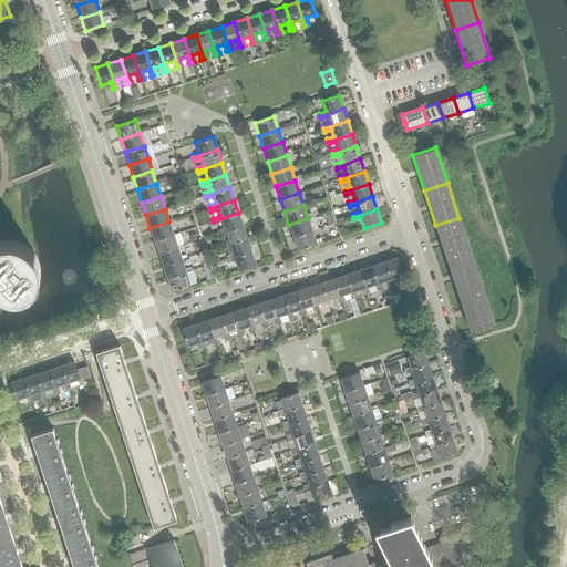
[(218,234),(243,226),(238,213),(214,222),(215,224),(222,222),(224,228),(217,230),(218,234)]
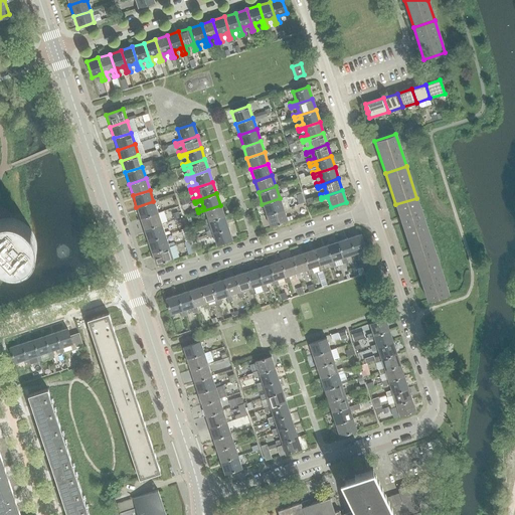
[(283,209),(280,198),(262,204),(266,215),(283,209)]
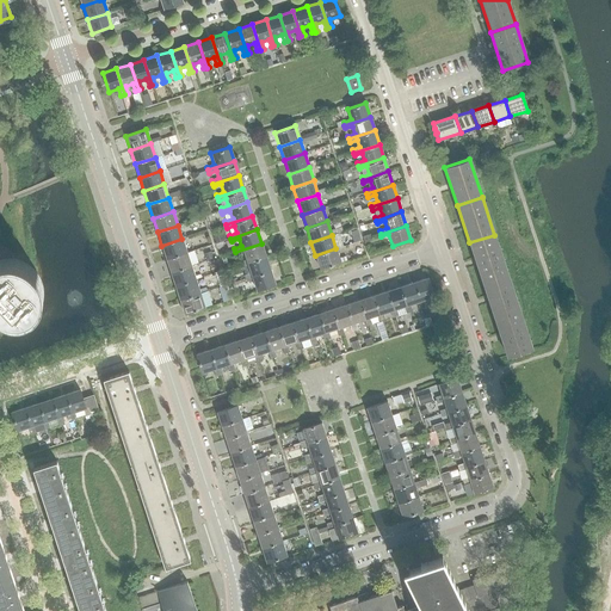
[(507,272),(494,235),(469,242),(482,281),(507,272)]
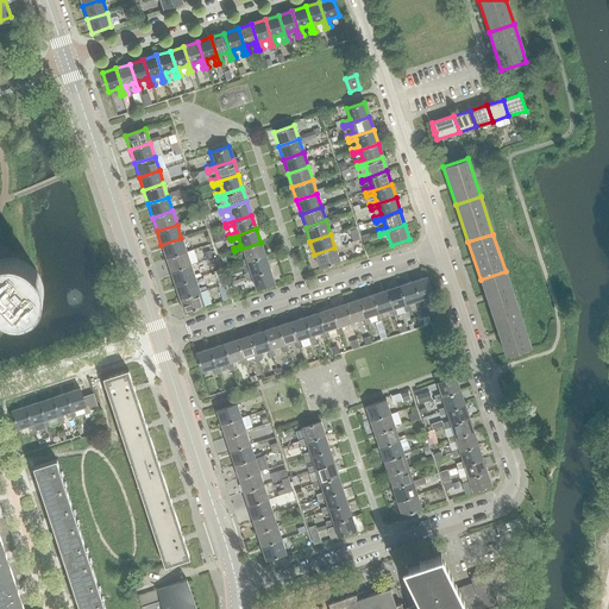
[(161,245),(165,258),(186,251),(181,238),(161,245)]
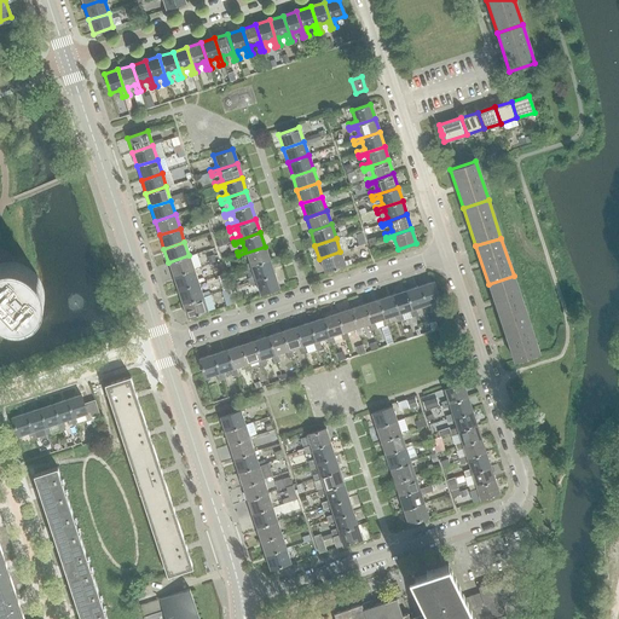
[(242,268),(268,260),(265,247),(238,255),(238,258),(247,255),(249,264),(242,266),(242,268)]
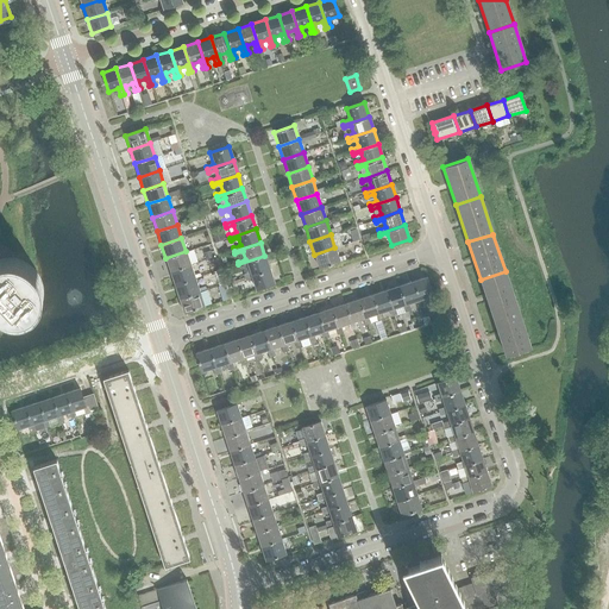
[(339,262),(334,248),(314,255),(319,269),(339,262)]
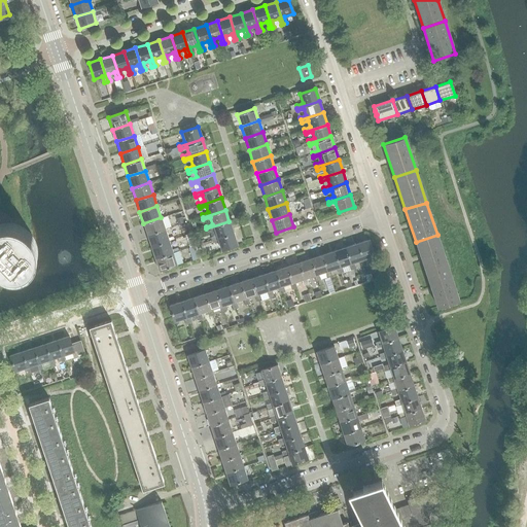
[(143,223),(147,235),(165,230),(161,217),(143,223)]
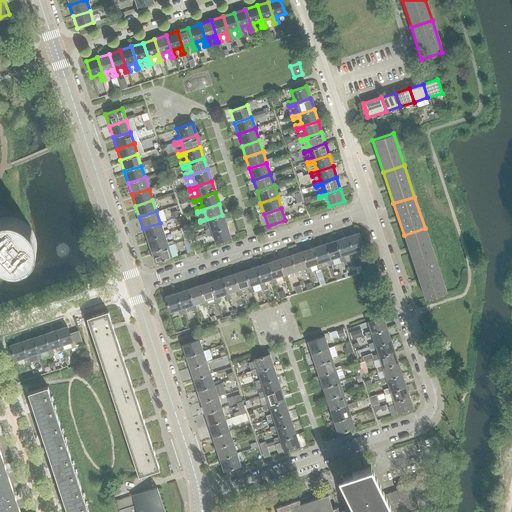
[(204,234),(226,226),(222,215),(200,222),(201,225),(207,223),(209,229),(203,231),(204,234)]
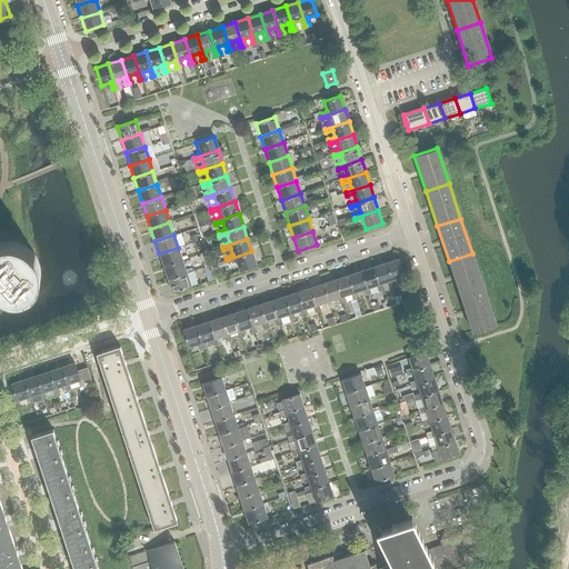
[(38,265),(37,261),(35,257),(32,253),(30,251),(28,249),(25,247),(22,246),(20,245),(16,242),(11,242),(7,241),(2,242),(0,242),(0,288),(1,289),(3,290),(7,291),(9,291),(12,292),(16,292),(18,292),(21,291),(23,290),(26,289),(29,288),(31,287),(32,285),(35,282),(36,280),(37,277),(38,275),(38,272),(38,269),(38,267),(38,265)]
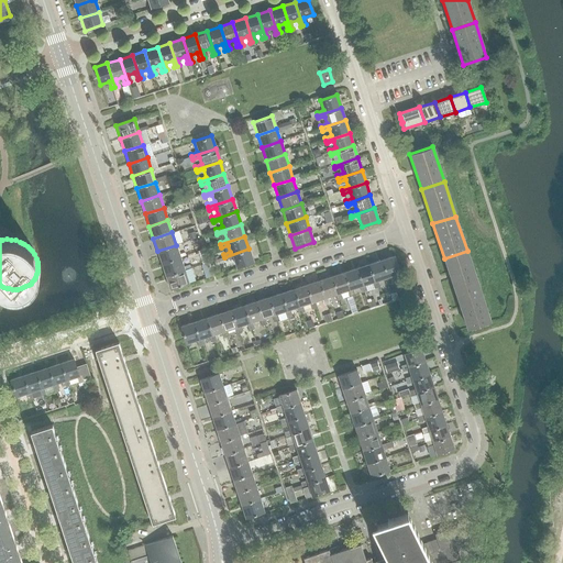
[(157,251),(162,264),(180,257),(176,245),(157,251)]
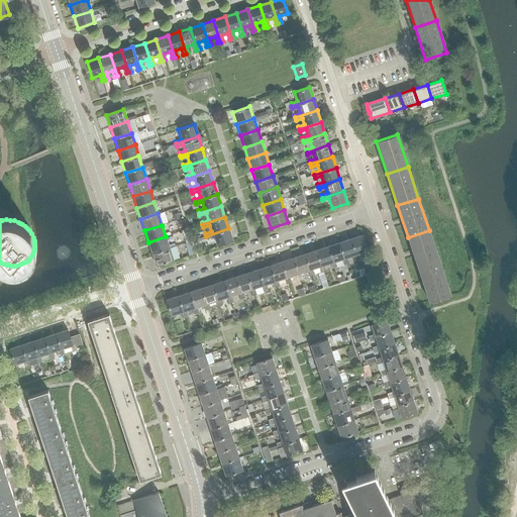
[(216,245),(232,240),(228,228),(206,236),(207,238),(213,236),(216,245)]
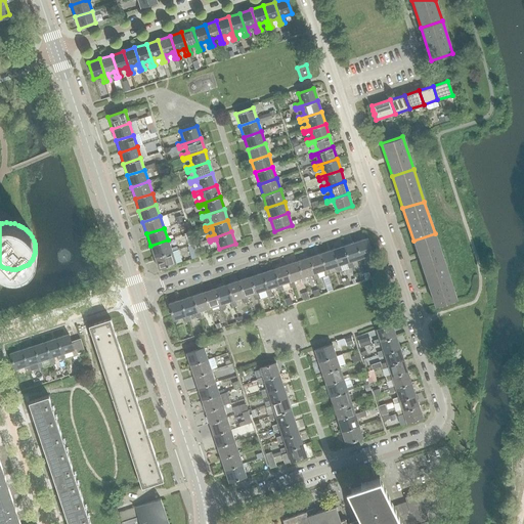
[(445,266),(435,233),(413,241),(424,273),(445,266)]
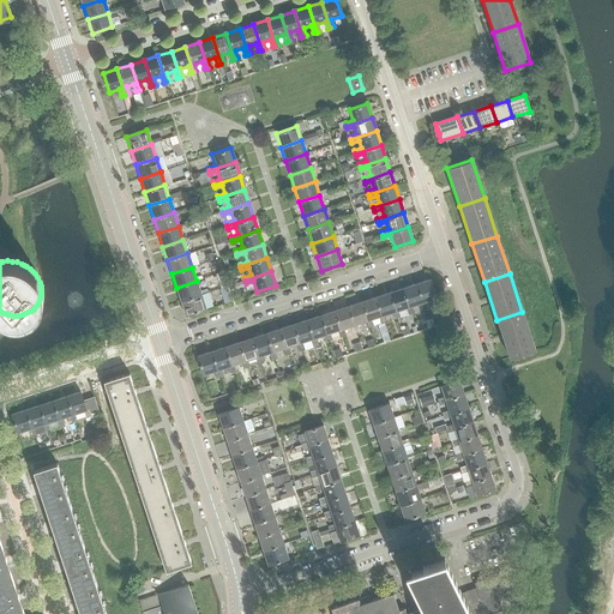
[(429,280),(415,283),(423,309),(427,308),(425,301),(435,298),(429,280)]
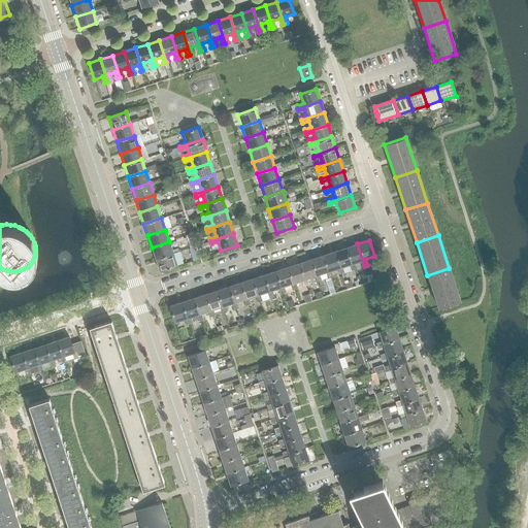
[(152,248),(155,259),(172,254),(171,250),(169,241),(152,248)]
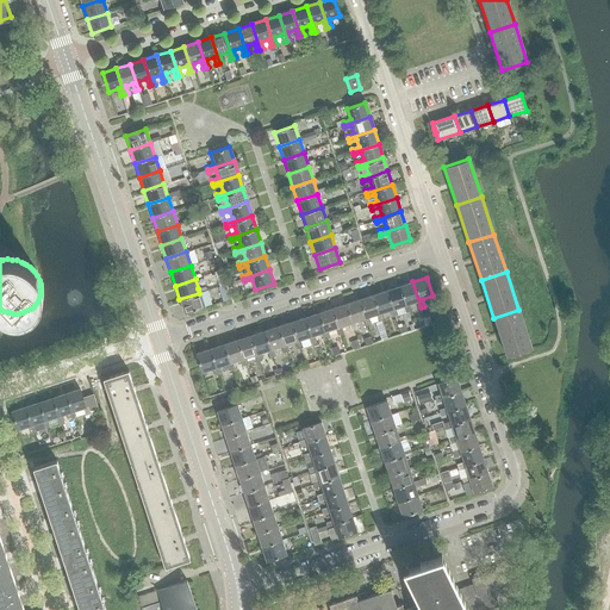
[(417,309),(421,307),(412,281),(399,286),(408,312),(410,311),(408,304),(415,302),(417,309)]
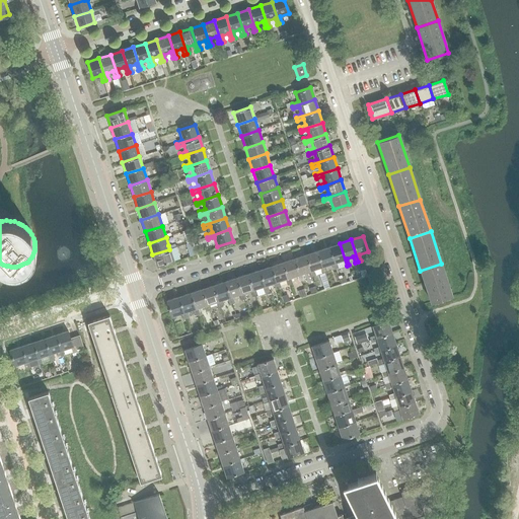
[(344,267),(347,266),(340,243),(327,247),(335,270),(338,269),(336,263),(342,261),(344,267)]
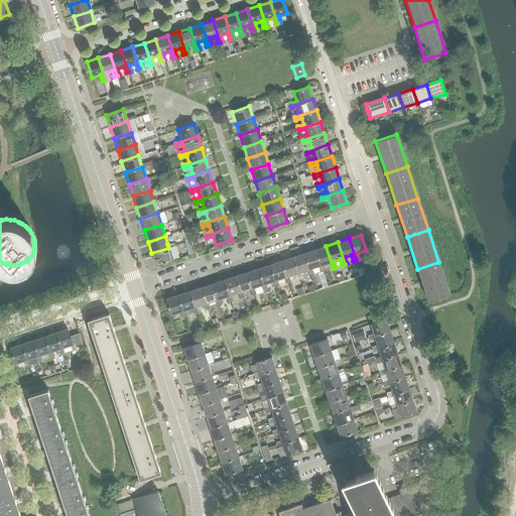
[(331,269),(333,268),(326,246),(314,250),(321,272),(324,271),(321,265),(329,263),(331,269)]
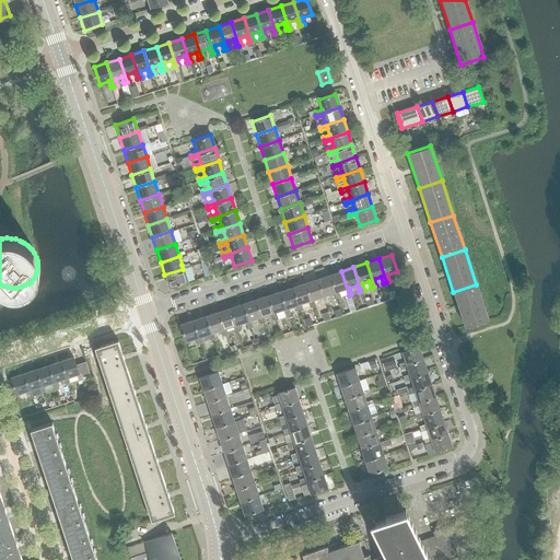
[(187,281),(183,269),(164,275),(168,288),(187,281)]
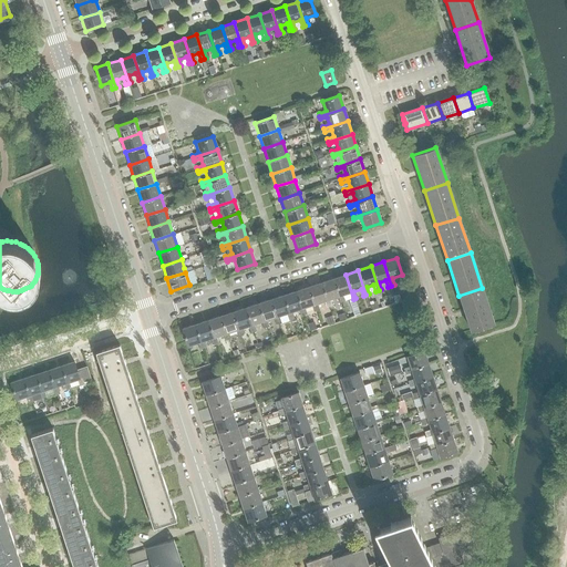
[(350,299),(353,299),(346,275),(332,278),(341,302),(343,301),(341,295),(348,292),(350,299)]
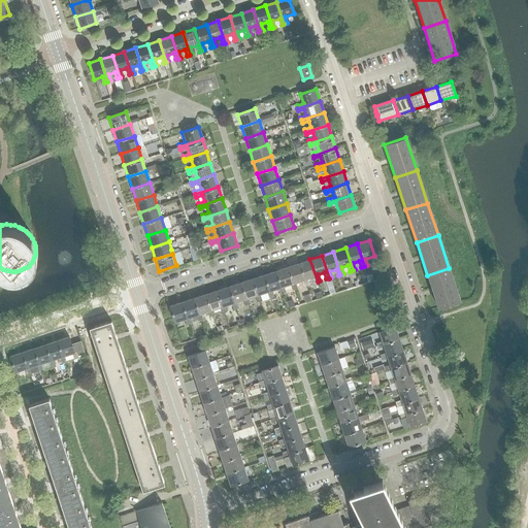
[(315,283),(318,282),(309,259),(298,263),(305,286),(308,285),(306,279),(312,276),(315,283)]
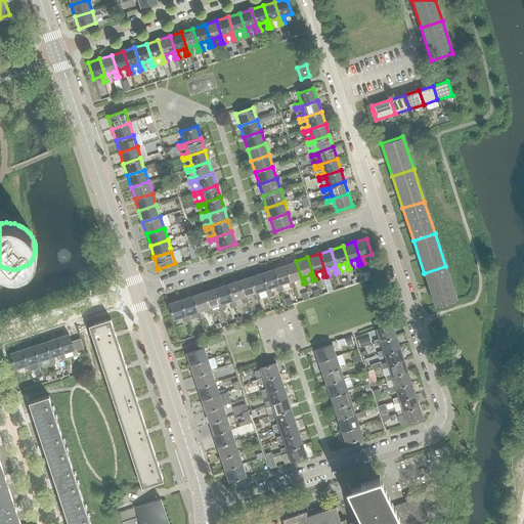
[(296,261),(285,265),(292,288),(294,287),(292,280),(298,278),(300,285),(303,284),(296,261)]
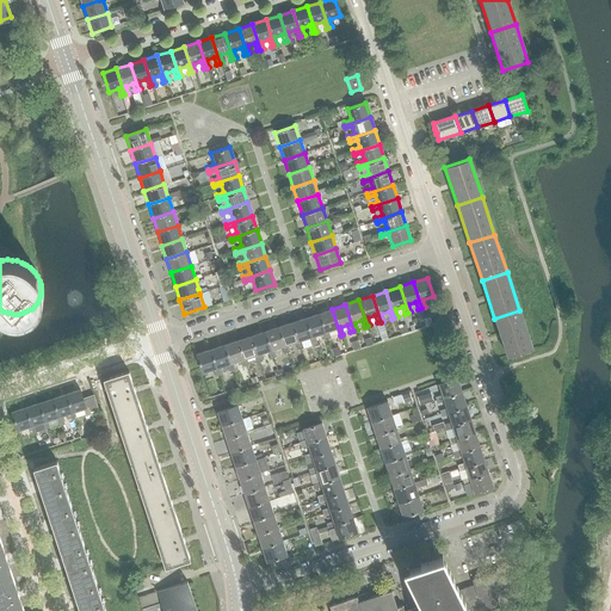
[(337,337),(340,335),(332,309),(318,314),(326,339),(329,339),(327,332),(334,329),(337,337)]
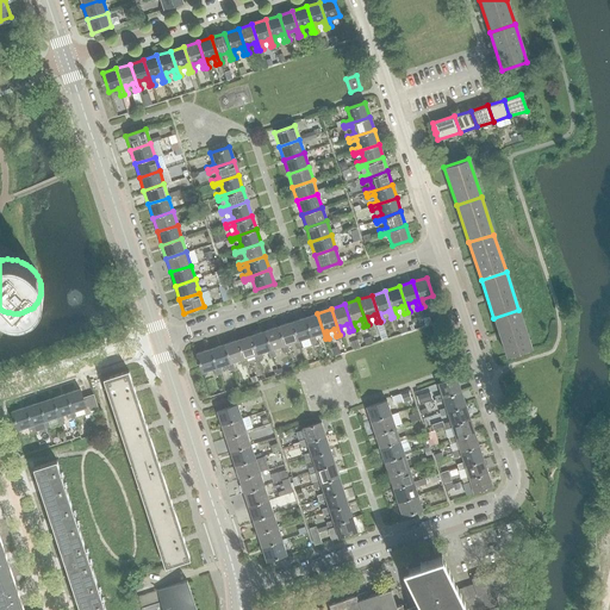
[(530,348),(518,310),(493,318),(506,355),(530,348)]
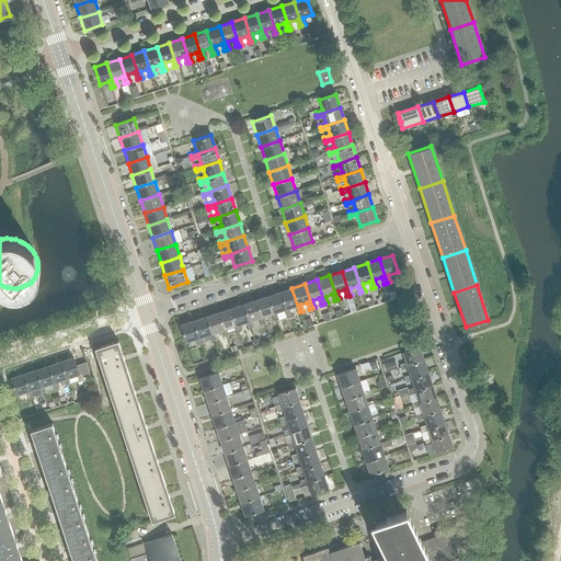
[(296,312),(299,311),(292,288),(279,292),(287,316),(289,316),(287,309),(294,307),(296,312)]
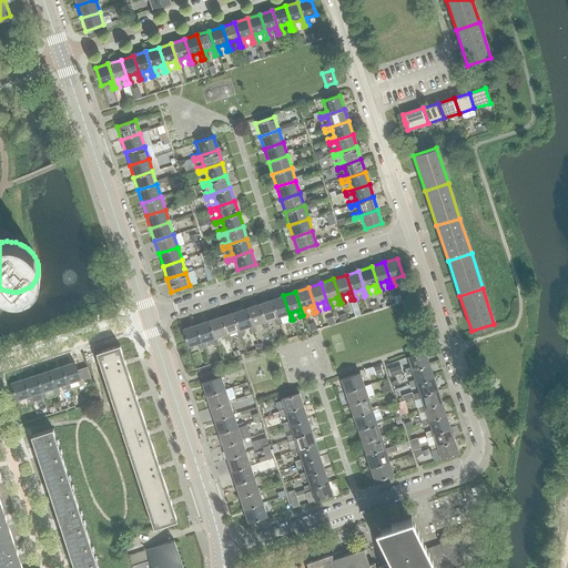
[(287,321),(291,320),(283,295),(270,300),(279,324),(281,323),(279,317),(285,314),(287,321)]
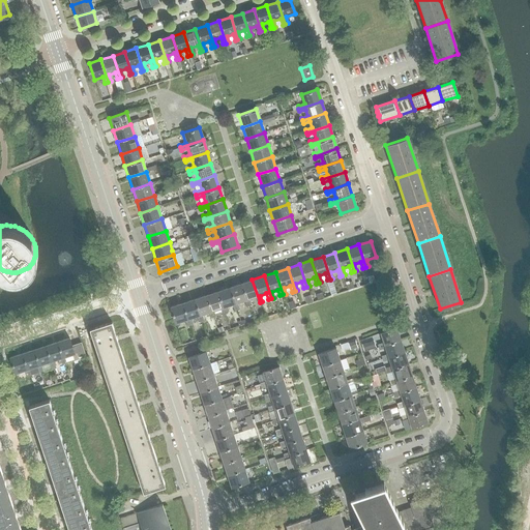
[(257,303),(260,302),(252,280),(240,284),(247,306),(249,305),(247,299),(255,297),(257,303)]
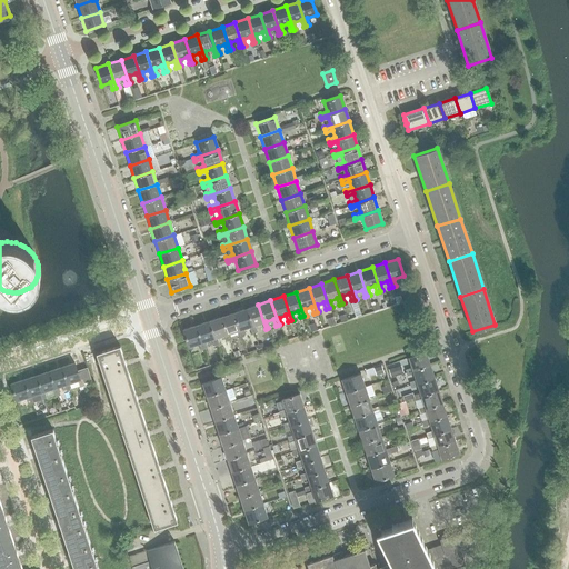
[(371,305),(373,311),(380,309),(378,302),(371,305)]
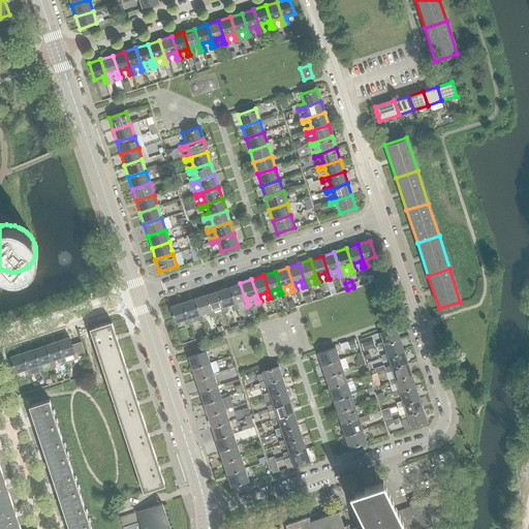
[(240,283),(228,287),(236,309),(238,309),(236,303),(242,301),(244,307),(247,306),(240,283)]
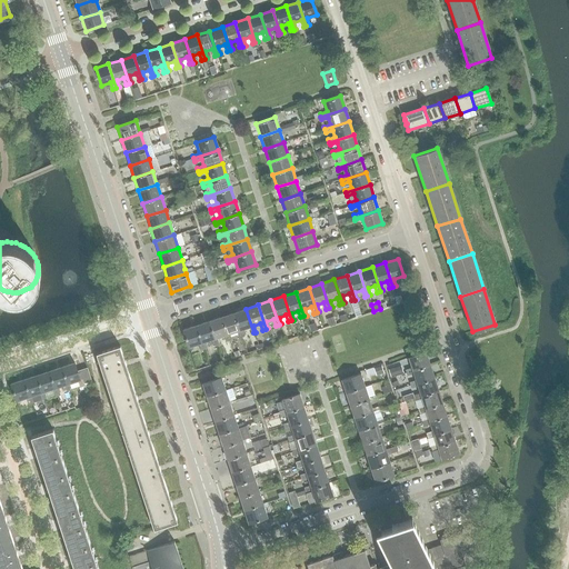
[(250,333),(253,332),(246,309),(232,312),(240,337),(243,336),(241,330),(248,328),(250,333)]
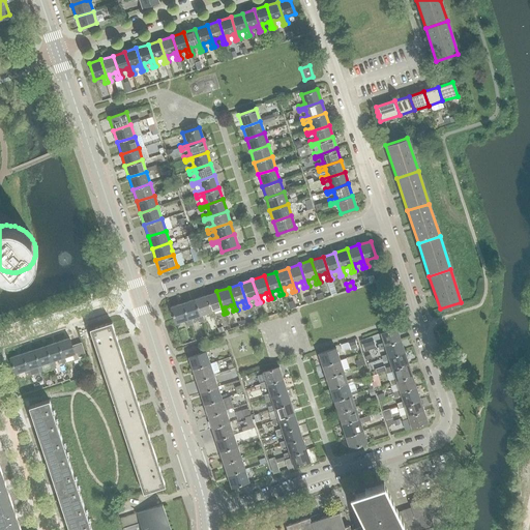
[(222,315),(224,314),(216,291),(205,295),(212,318),(214,317),(212,312),(219,308),(222,315)]
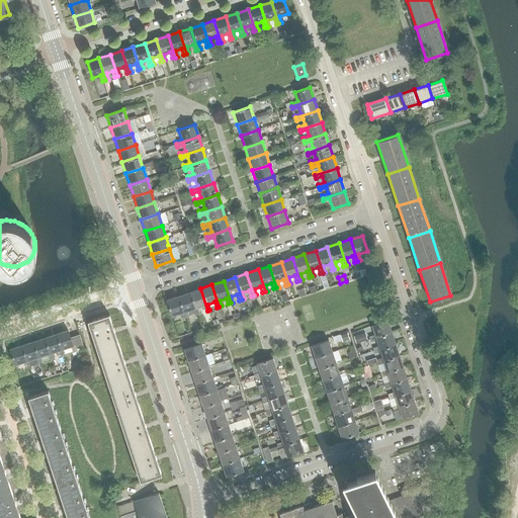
[(204,312),(207,311),(200,288),(189,292),(196,315),(198,314),(196,308),(202,306),(204,312)]
